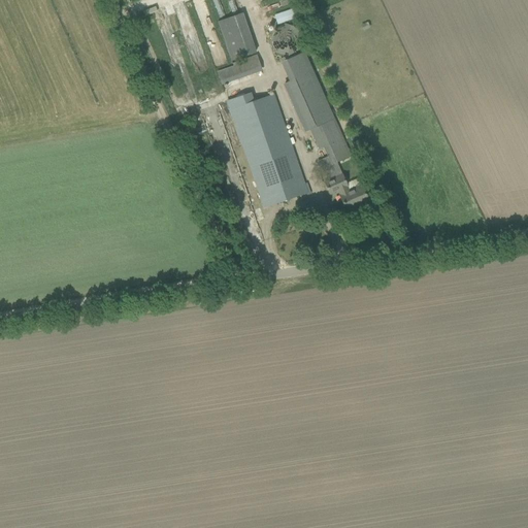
[(288,10),(273,15),(276,24),(291,19),(288,10)]
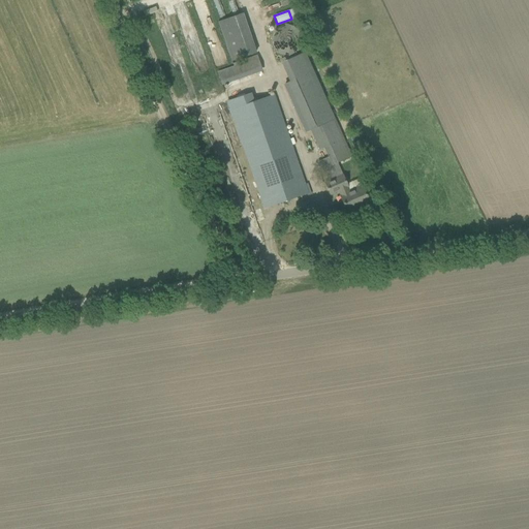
[(254,53),(243,12),(217,21),(229,60),(254,53)]
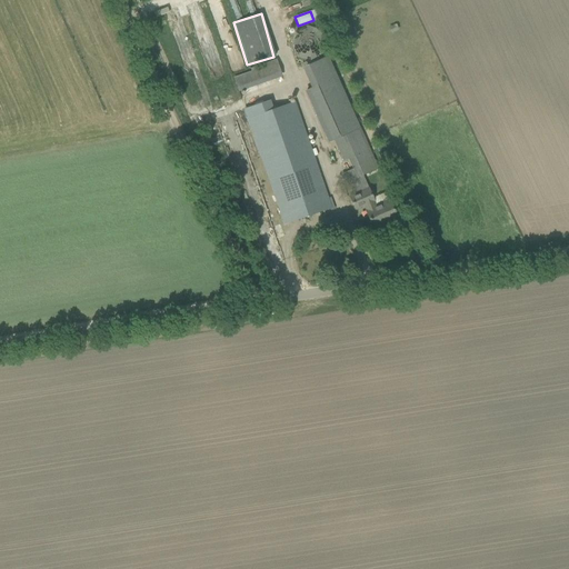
[(326,42),(319,30),(307,27),(295,33),(290,46),(297,57),(310,61),(322,55),(326,42)]
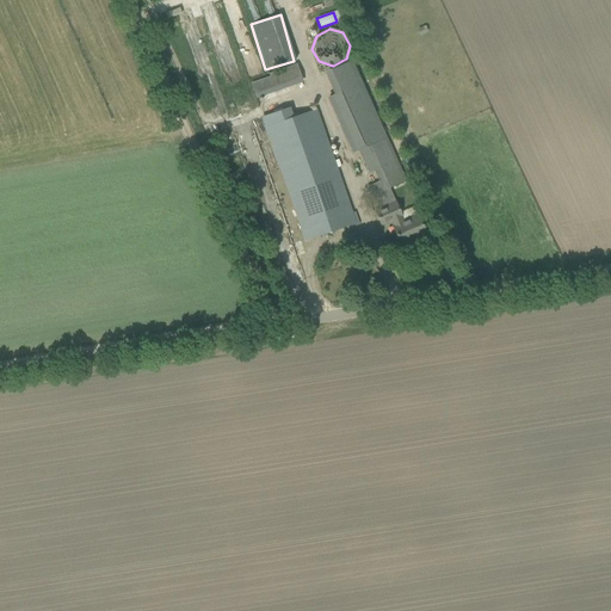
[(339,66),(328,71),(338,93),(328,97),(343,128),(343,129),(345,135),(353,153),(358,150),(368,174),(374,172),(378,181),(366,187),(370,197),(372,196),(382,191),(389,207),(386,208),(380,210),(375,213),(381,226),(390,221),(393,226),(392,226),(401,246),(427,234),(421,223),(418,214),(417,214),(403,220),(400,213),(389,187),(406,180),(401,170),(389,142),(352,60),(339,66)]
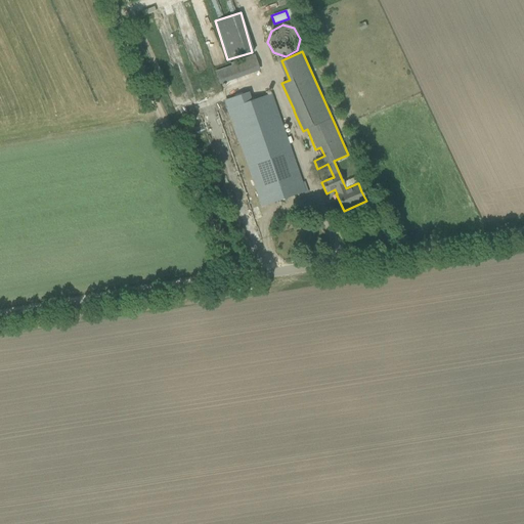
[(218,84),(259,71),(255,56),(213,70),(218,84)]
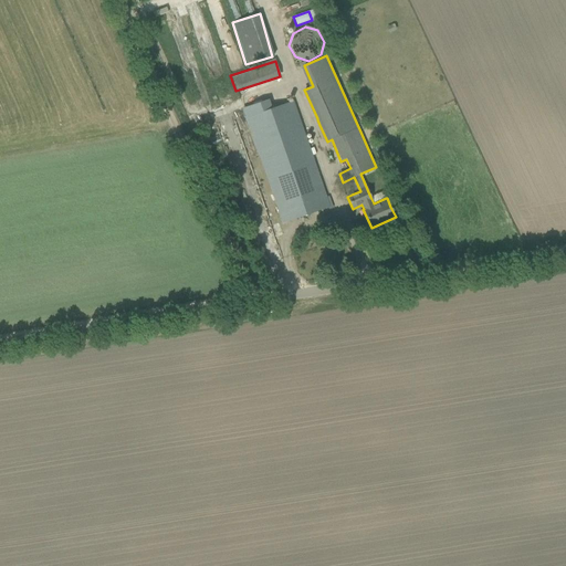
[(269,101),(243,109),(272,194),(279,210),(283,223),(328,207),(293,104),(293,103),(272,109),(269,101)]
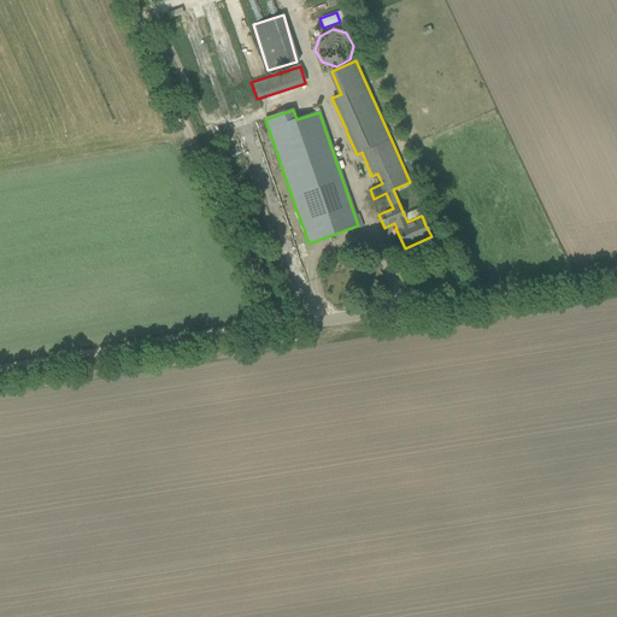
All buildings are outlined.
